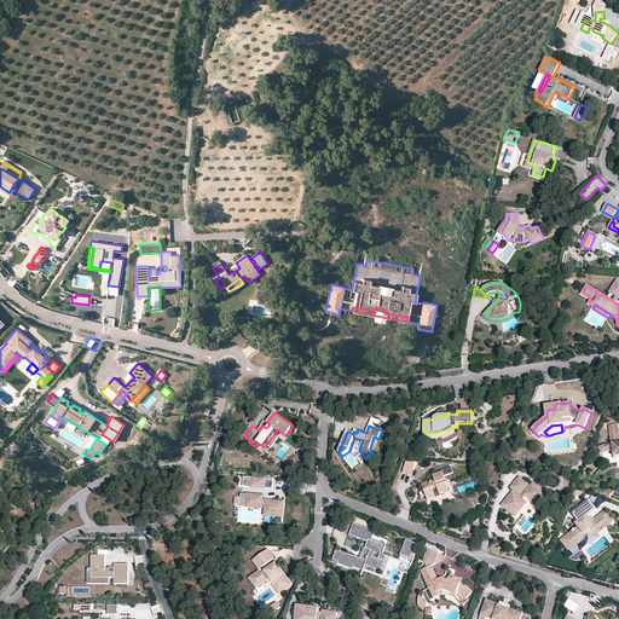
[(438,432),(435,433),(434,437),(437,437),(439,435),(441,435),(445,434),(449,433),(452,431),(453,431),(455,428),(457,427),(451,427),(447,429),(444,431),(438,432)]
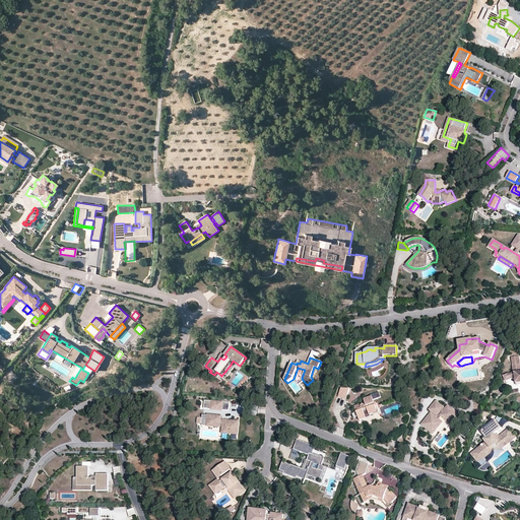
[(519,366),(519,363),(512,364),(513,373),(510,374),(512,379),(515,378),(516,385),(519,384),(519,366)]
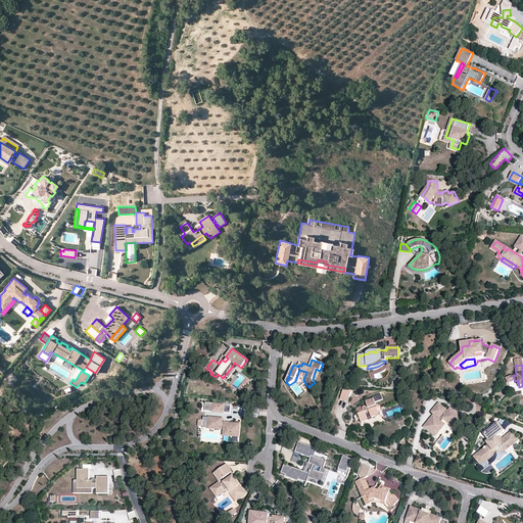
[(92,371),(86,367),(83,372),(89,375),(90,375),(92,371)]
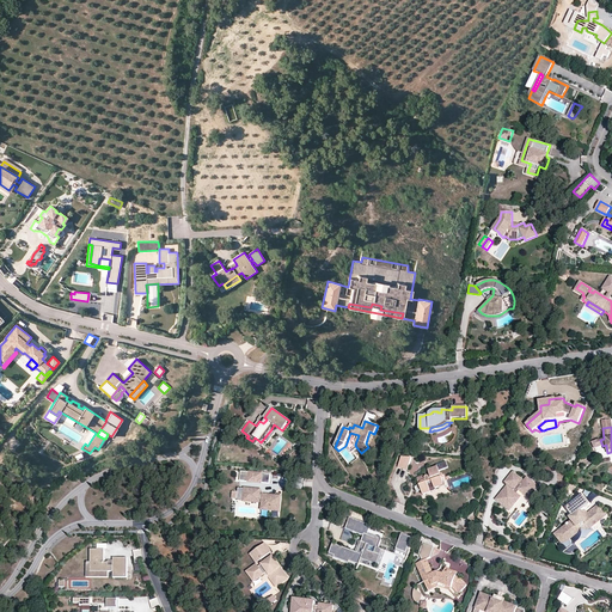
[(276,433),(271,429),(261,442),(265,446),(276,433)]
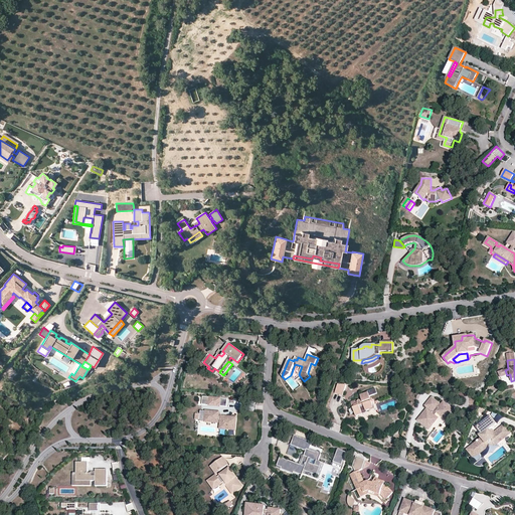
[(505,370),(505,369),(498,372),(501,377),(507,375),(505,370)]
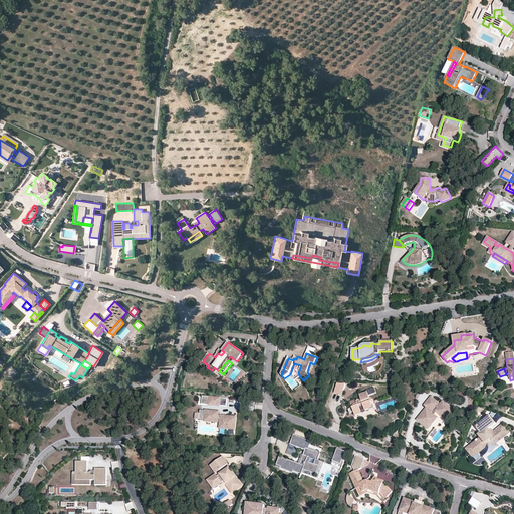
[(346,384),(337,383),(334,392),(342,395),(346,384)]
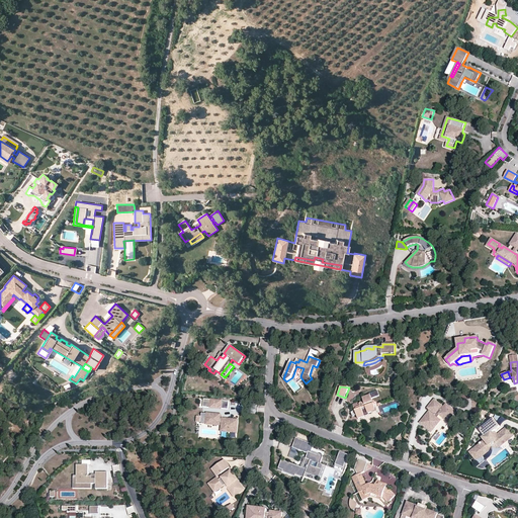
[(358,419),(365,416),(364,415),(362,408),(366,407),(368,413),(372,412),(372,410),(376,409),(374,404),(375,404),(374,401),(373,402),(371,396),(362,399),(365,405),(363,406),(364,404),(363,404),(362,403),(361,403),(360,404),(360,403),(353,405),(355,409),(356,409),(357,410),(354,411),(353,412),(355,416),(357,415),(358,419)]
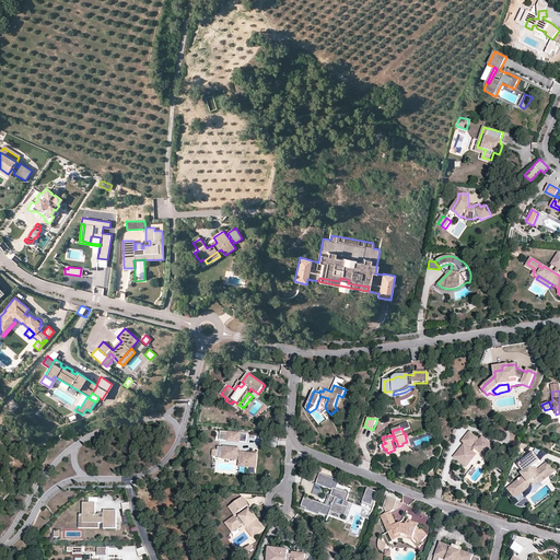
[(240,433),(229,432),(228,441),(238,442),(240,433)]
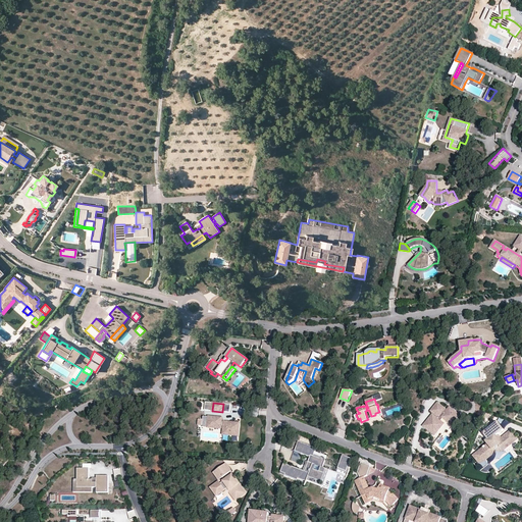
[(426,422),(423,426),(432,433),(434,430),(437,432),(444,424),(440,421),(442,418),(452,425),(460,416),(450,408),(447,412),(445,411),(446,410),(437,403),(431,411),(437,416),(435,418),(435,417),(432,420),(430,418),(426,422)]
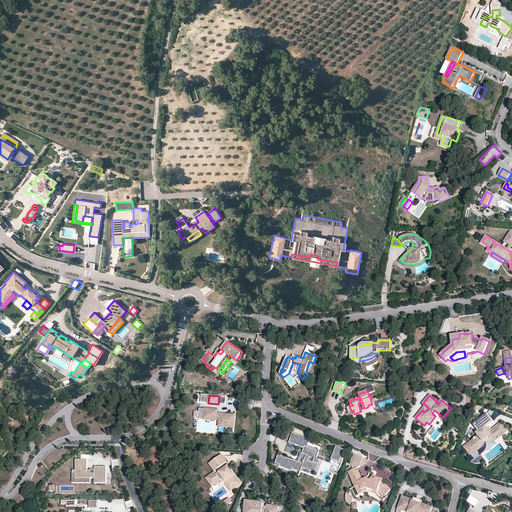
[(227,396),(219,396),(218,404),(226,404),(227,396)]
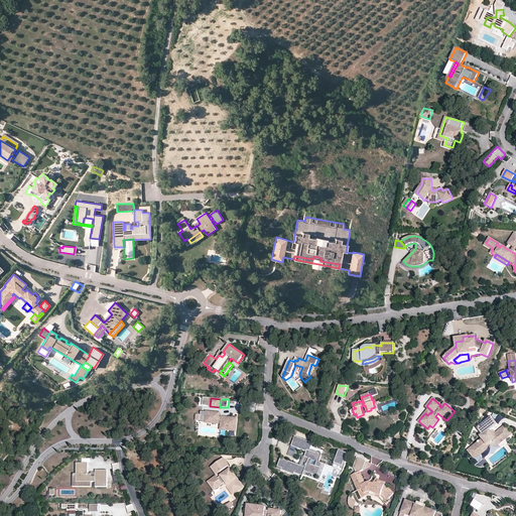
[(237,418),(233,417),(220,416),(220,412),(201,411),(201,414),(197,414),(196,420),(200,420),(200,421),(219,423),(219,422),(221,423),(221,429),(231,430),(236,430),(237,418)]
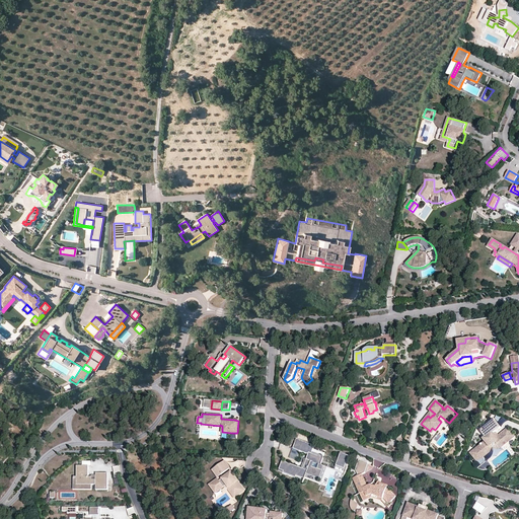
[(510,441),(514,437),(511,433),(508,430),(497,438),(494,434),(501,429),(494,420),(479,431),(485,438),(484,439),(486,442),(471,453),(475,458),(480,453),(483,455),(493,447),(495,450),(509,439),(510,441)]
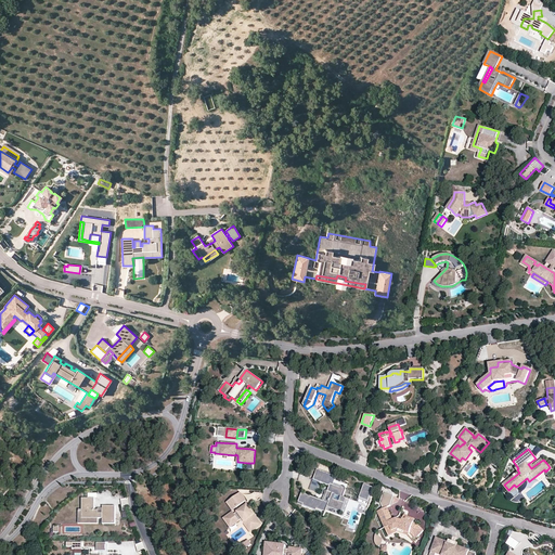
[(318,510),(326,512),(327,507),(341,513),(345,504),(333,500),(335,494),(340,497),(344,489),(334,486),(335,483),(337,477),(318,469),(313,479),(330,486),(327,491),(327,493),(328,493),(327,497),(326,495),(324,501),(322,501),(302,493),(298,502),(304,504),(302,505),(317,511),(318,510)]
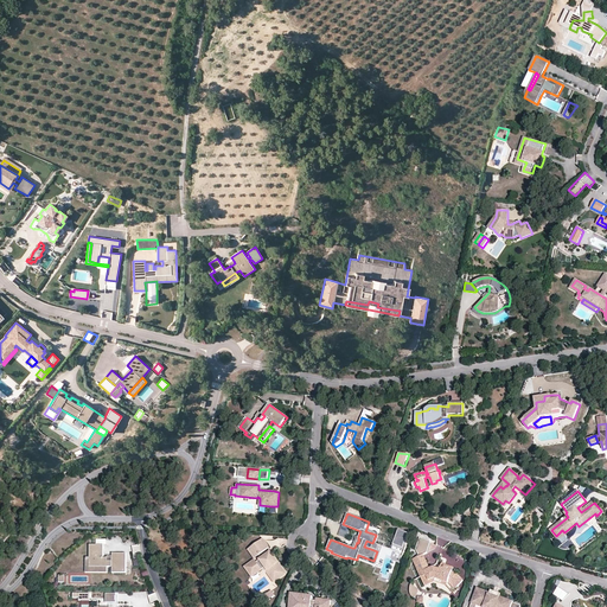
[(562,530),(556,536),(560,541),(576,528),(579,530),(596,516),(595,513),(579,526),(576,523),(564,532),(562,530)]
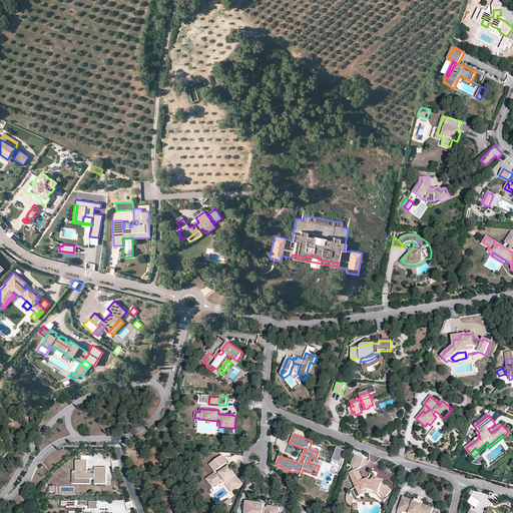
[(309,449),(318,452),(315,459),(317,460),(321,451),(310,447),(309,449)]
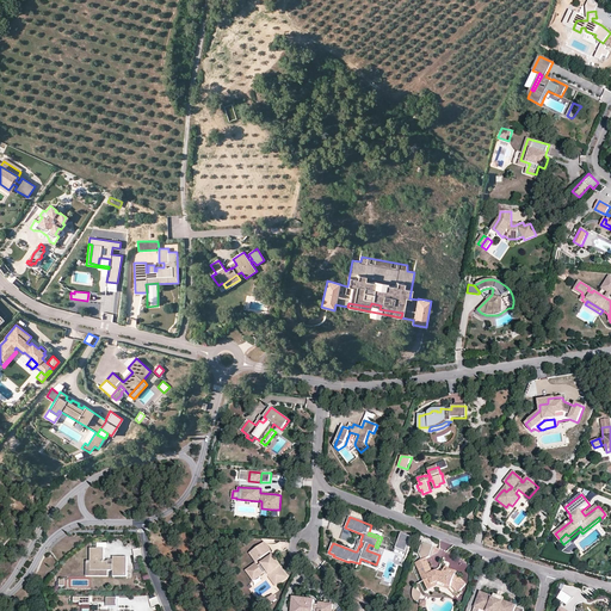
[(412,537),(401,534),(394,554),(403,557),(412,537)]
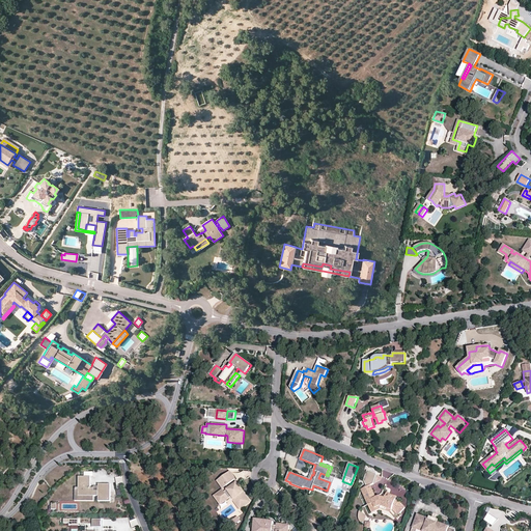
[(373,483),(376,474),(367,471),(364,480),(367,486),(370,485),(373,483)]
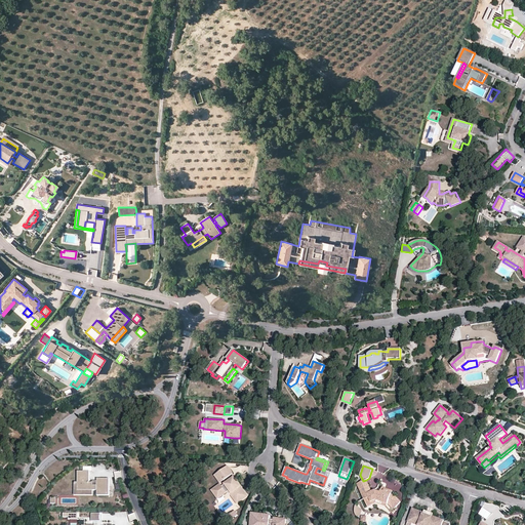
[(231,493),(237,503),(247,496),(239,485),(236,487),(236,486),(236,485),(237,484),(236,482),(234,481),(232,482),(231,480),(235,477),(231,472),(227,467),(215,475),(220,483),(224,480),(227,484),(223,486),(220,484),(212,490),(216,496),(220,493),(225,494),(230,490),(232,492),(231,493)]
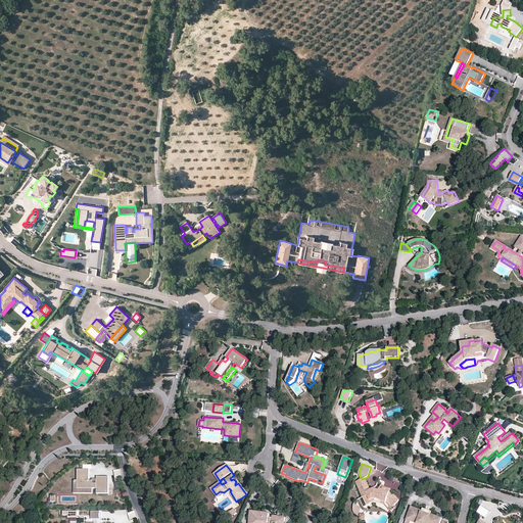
[(89,469),(78,469),(78,480),(78,488),(92,488),(97,488),(97,493),(108,493),(108,477),(103,477),(97,477),(97,479),(97,483),(93,483),(93,480),(89,480),(89,469)]
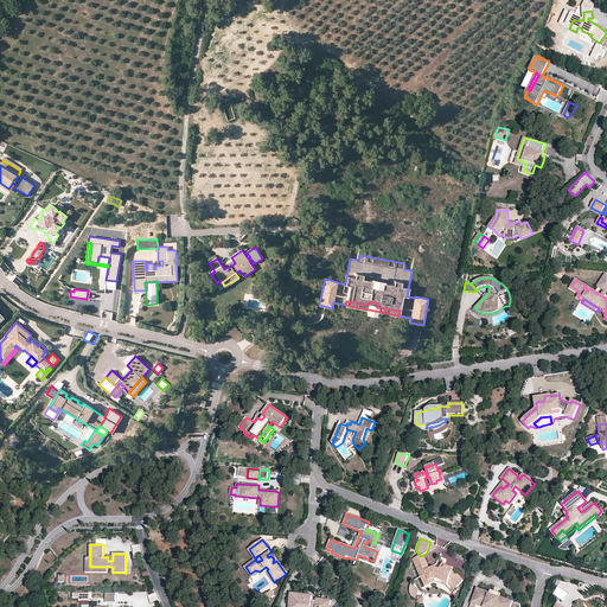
[(374,561),(358,555),(357,560),(377,567),(384,548),(379,545),(377,551),(374,561)]
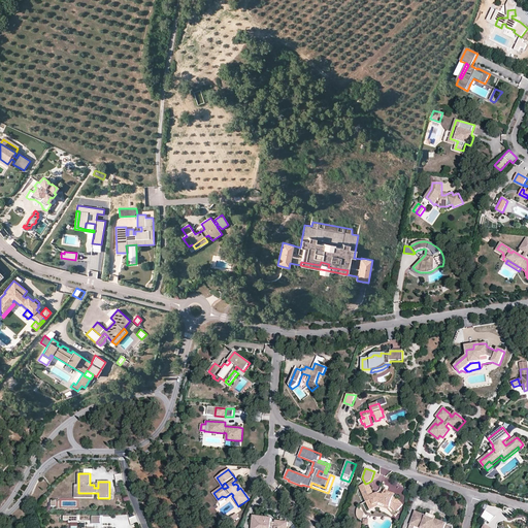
[(365,484),(359,487),(366,502),(371,500),(373,504),(377,502),(384,504),(391,507),(394,510),(396,513),(403,504),(397,498),(394,497),(394,495),(387,492),(386,494),(383,493),(383,495),(377,493),(374,495),(372,495),(368,487),(370,486),(368,483),(365,484)]
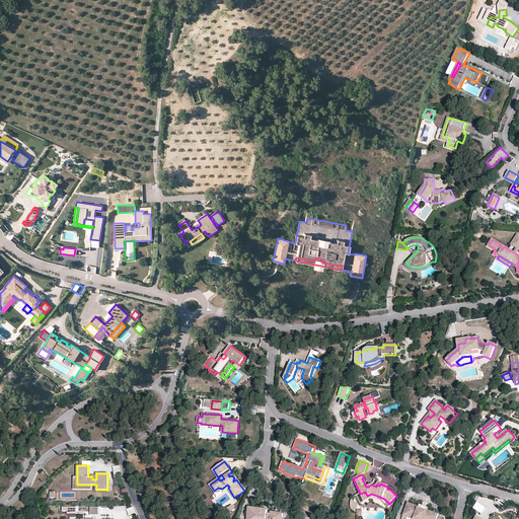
[(91,485),(77,485),(77,476),(73,476),(73,490),(91,490),(91,485)]
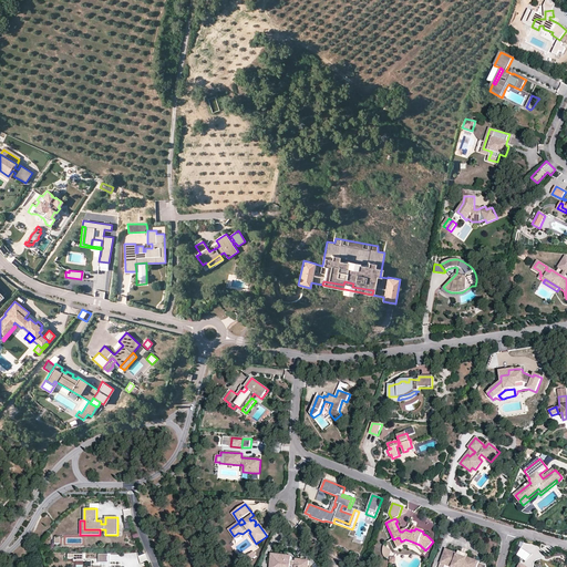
[(405,539),(401,542),(399,537),(393,539),(397,547),(406,543),(405,539)]
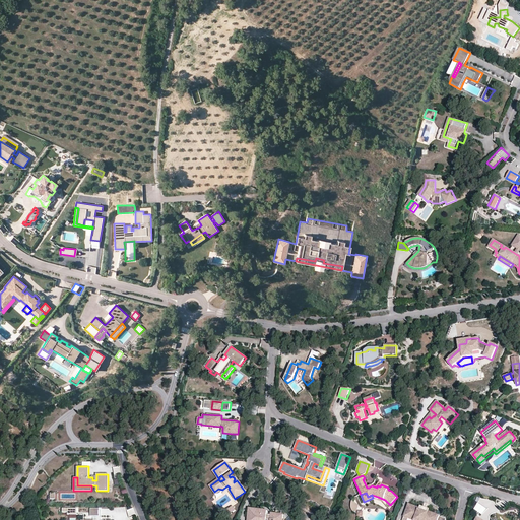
[(409,505),(408,506),(439,517),(440,516),(428,511),(423,510),(409,505)]
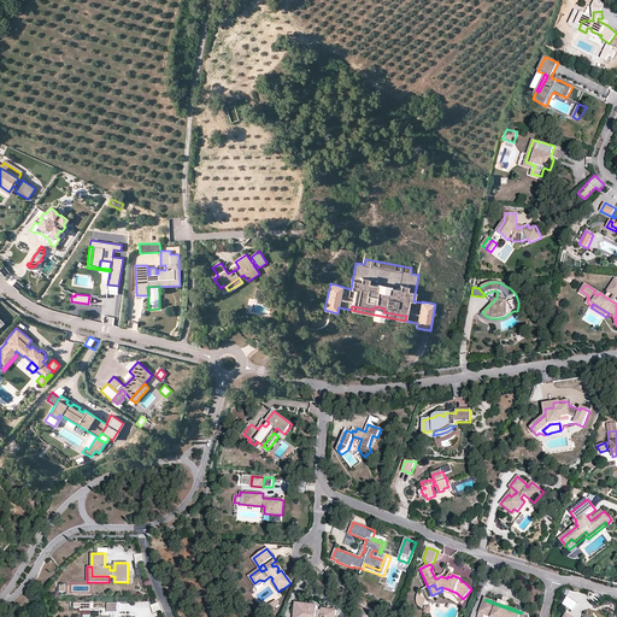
[(518,616),(521,613),(485,600),(480,613),(485,615),(489,616),(518,616)]
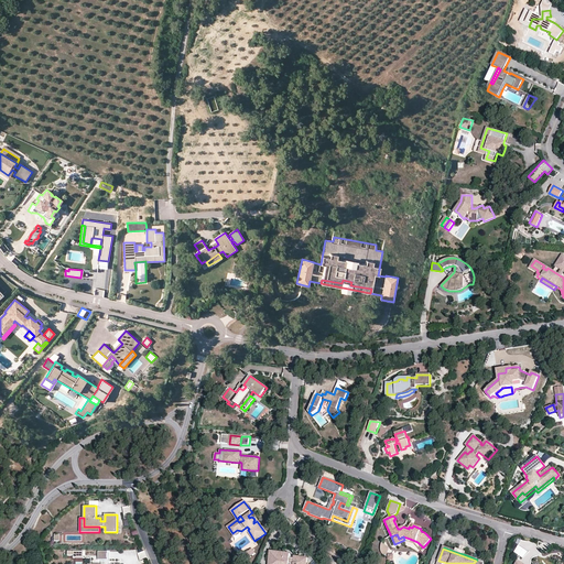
[(253,554),(250,550),(242,555),(246,560),(253,554)]
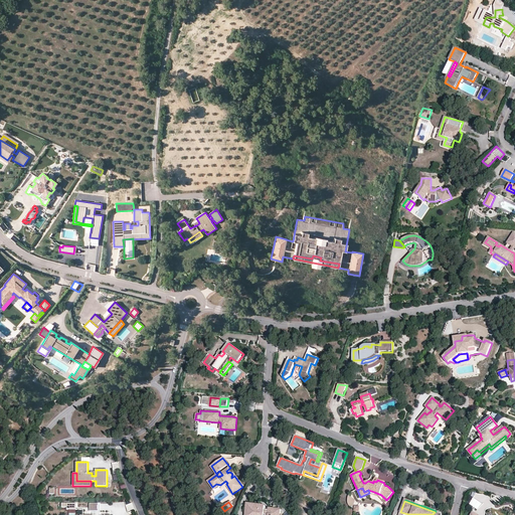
[(262,506),(246,504),(245,514),(280,514),(281,510),(270,509),(269,511),(269,513),(265,512),(265,510),(266,506),(262,506)]
